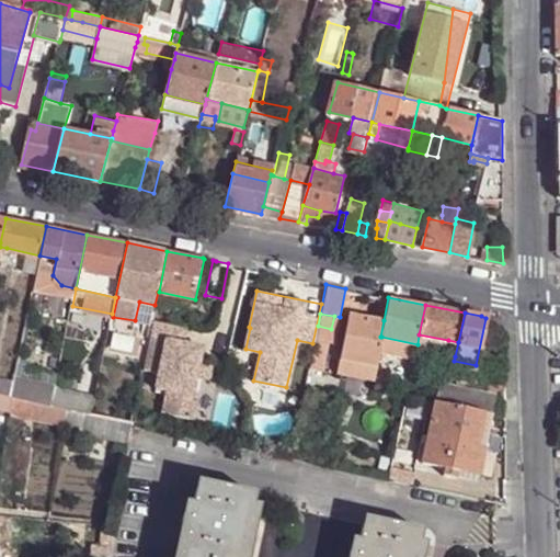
[(378,349),(381,337),(380,337),(384,320),(347,314),(338,359),(375,366),(378,349)]
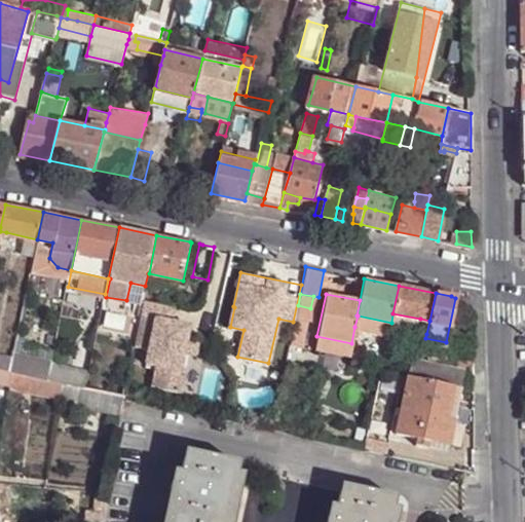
[(176,306),(145,299),(136,346),(150,349),(148,363),(158,366),(153,386),(182,392),(186,370),(182,369),(185,351),(197,353),(201,337),(189,335),(190,325),(173,321),(176,306)]
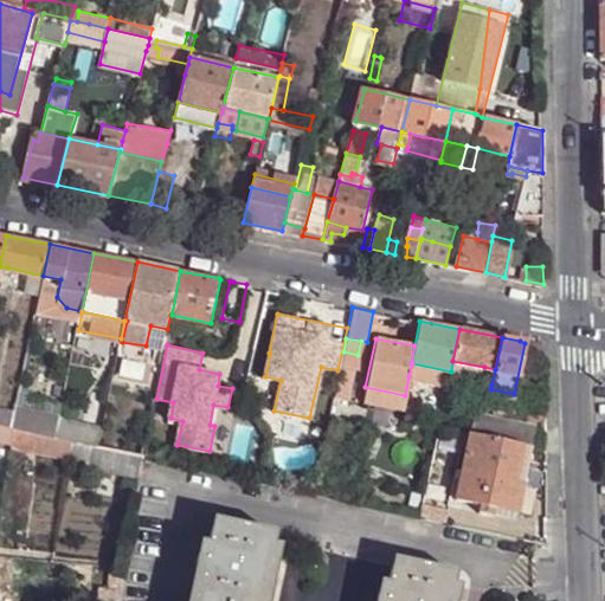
[(358,355),(343,351),(335,396),(348,399),(358,355)]
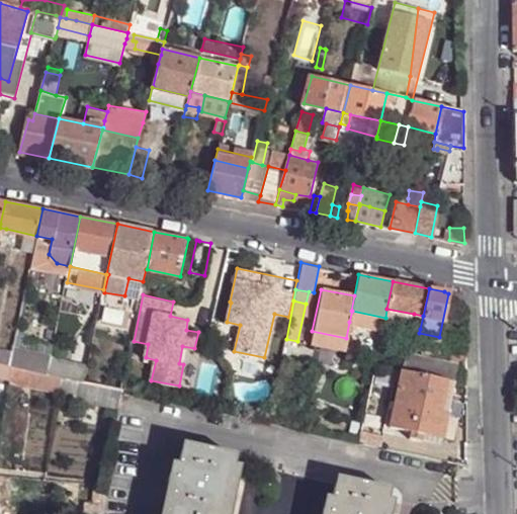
[(414,314),(386,309),(385,318),(383,326),(410,331),(411,327),(414,314)]
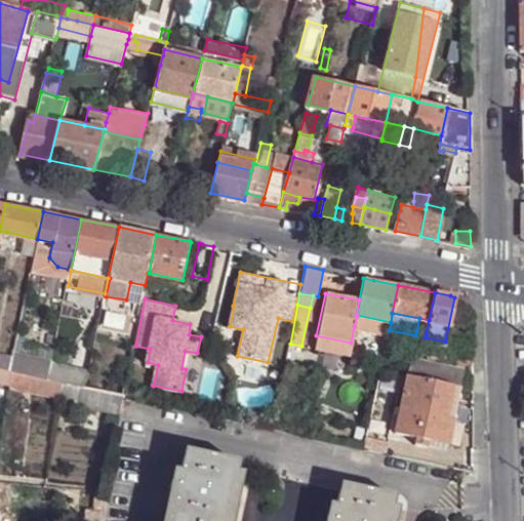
[(389,330),(391,322),(357,315),(354,326),(388,333),(389,330)]
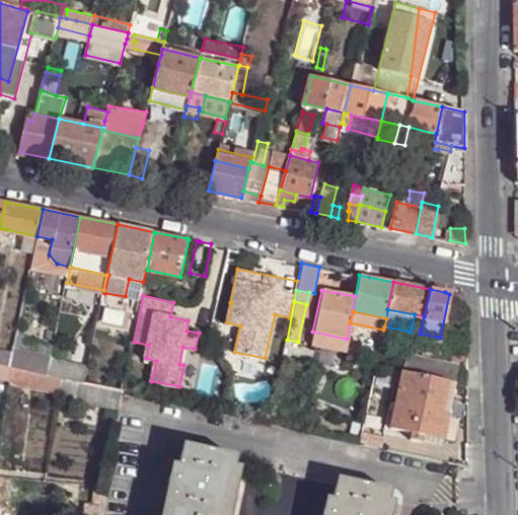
[(421,329),(424,316),(415,314),(412,327),(421,329)]
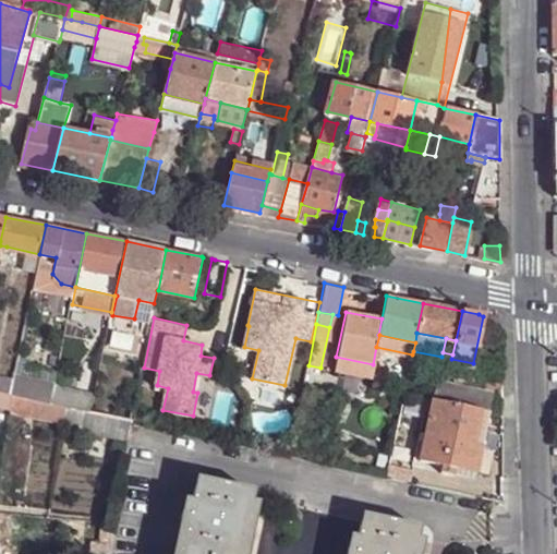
[(370,377),(373,364),(336,357),(334,370),(370,377)]
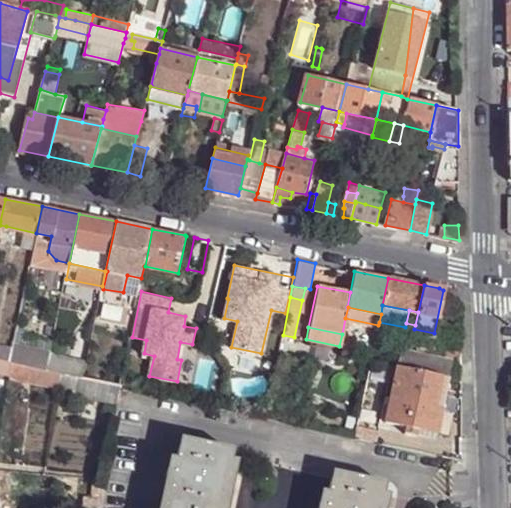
[(0,358),(11,360),(14,347),(0,343),(0,358)]
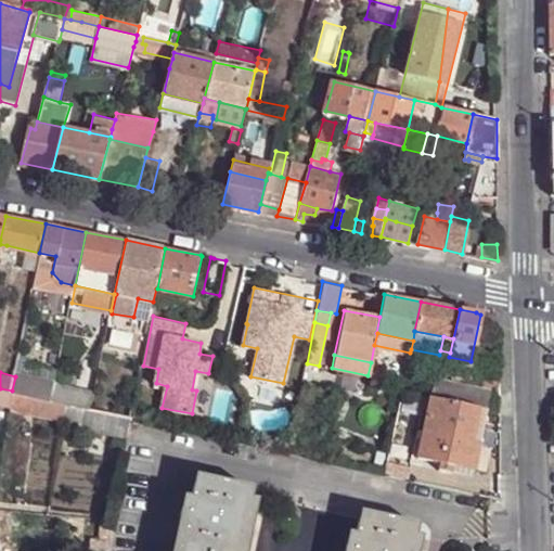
[(55,382),(15,373),(15,376),(12,391),(14,392),(52,400),(55,384),(55,382)]
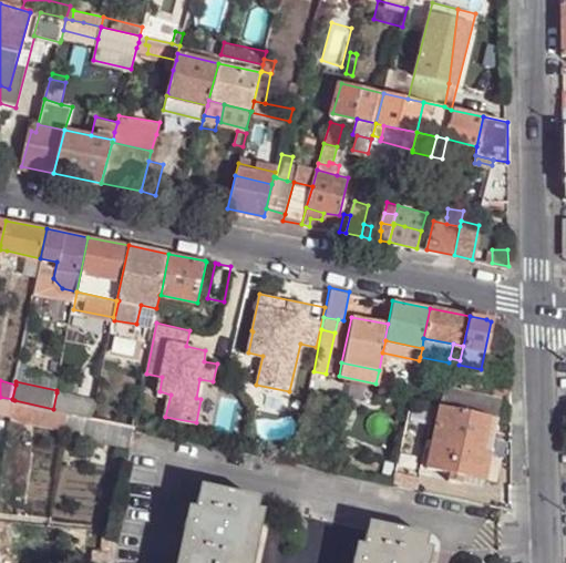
[(445,384),(440,405),(490,415),(497,417),(502,396),(445,384)]
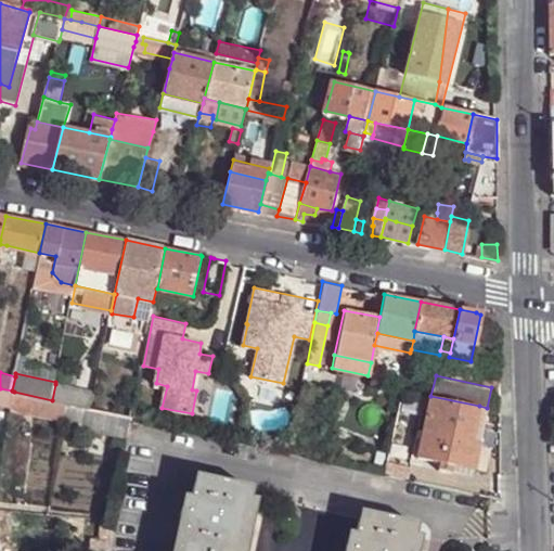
[(94,393),(55,384),(52,400),(67,404),(89,408),(91,408),(94,393)]
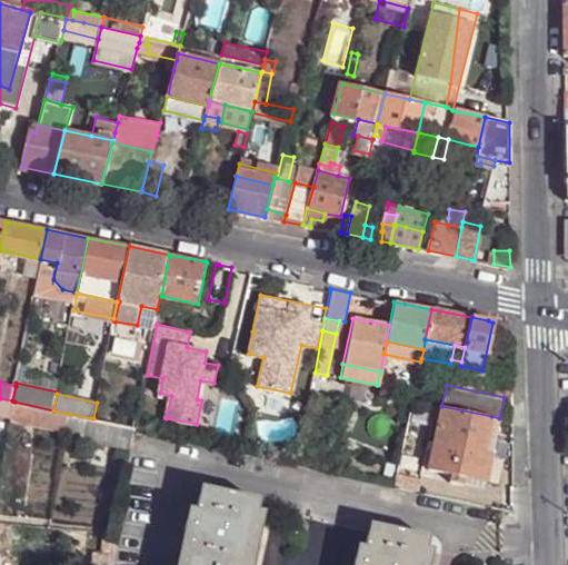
[(0,398),(0,416),(12,418),(15,402),(12,400),(0,398)]
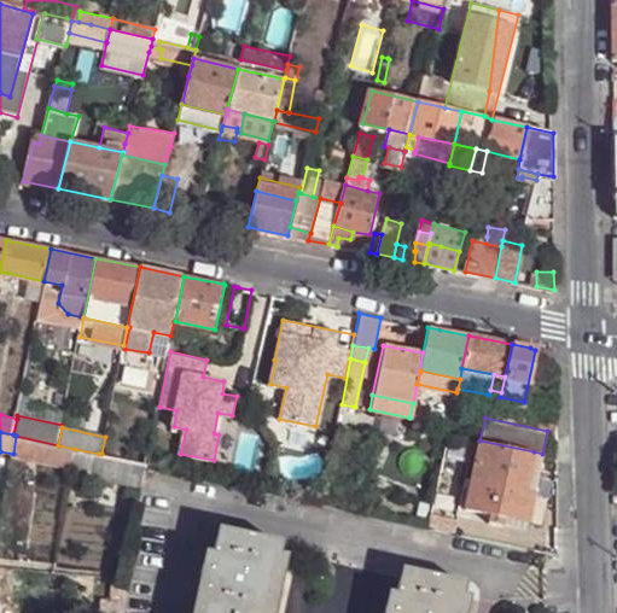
[(75,449),(58,445),(16,436),(13,454),(13,457),(73,470),(74,461),(75,449)]
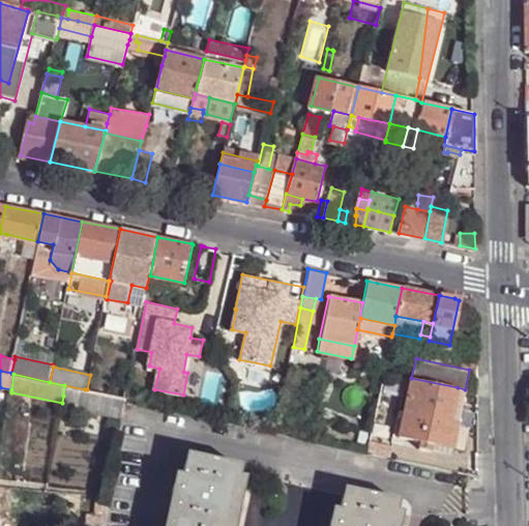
[(458,387),(411,378),(400,433),(400,436),(405,437),(452,447),(459,422),(450,420),(458,387)]
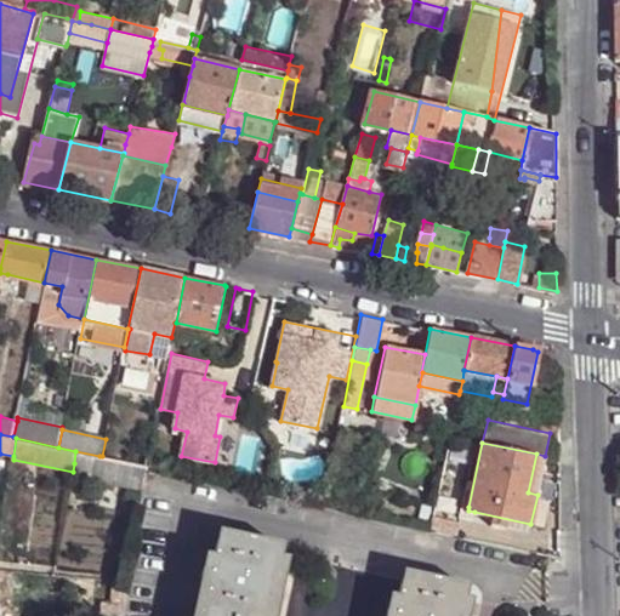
[(97,469),(100,456),(75,451),(74,463),(97,469)]
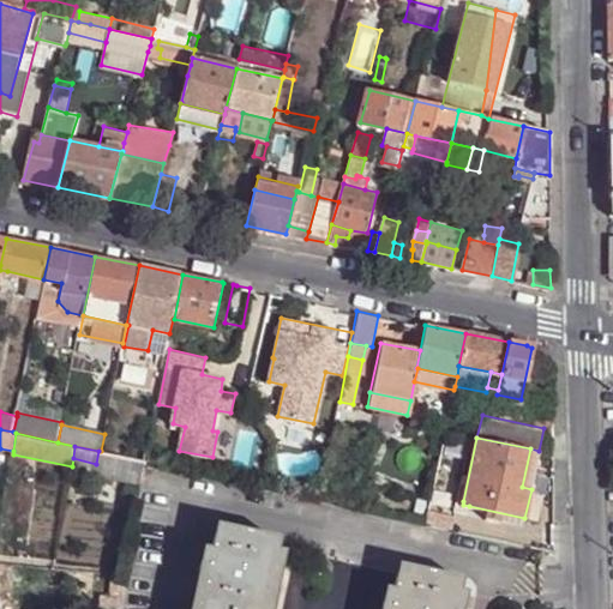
[(539,451),(530,448),(522,487),(532,489),(539,451)]
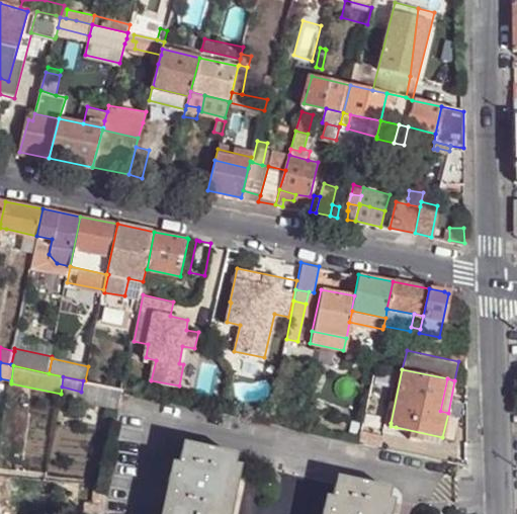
[(93,382),(85,380),(83,380),(81,392),(79,401),(107,407),(109,395),(91,390),(93,382)]
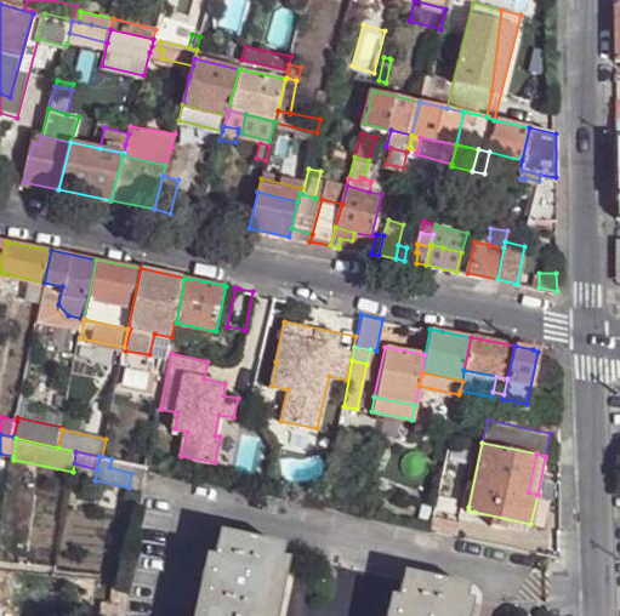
[(149,467),(147,467),(112,458),(109,467),(131,473),(129,488),(144,490),(149,467)]
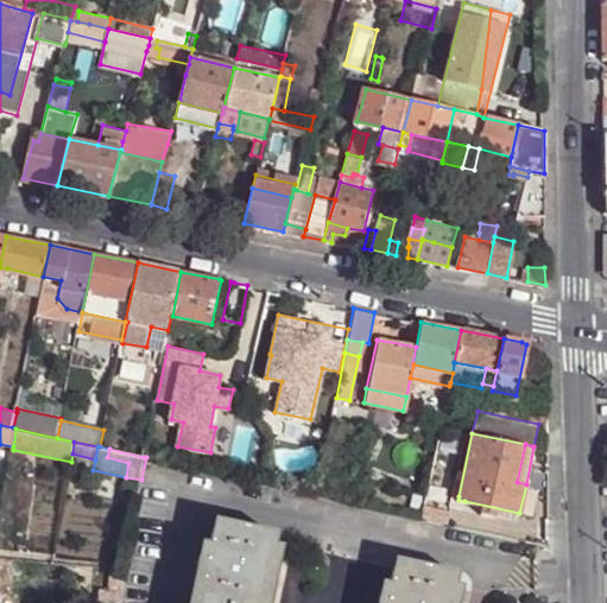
[(463,507),(465,501),(459,500),(459,496),(451,495),(449,503),(463,507)]
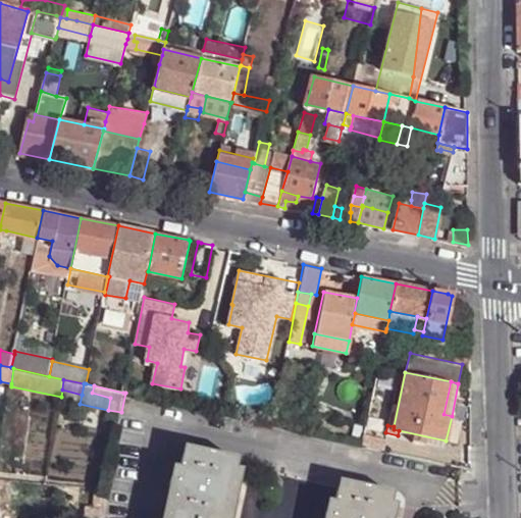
[(169,517),(226,517),(229,509),(240,460),(185,449),(178,477),(175,491),(169,517)]
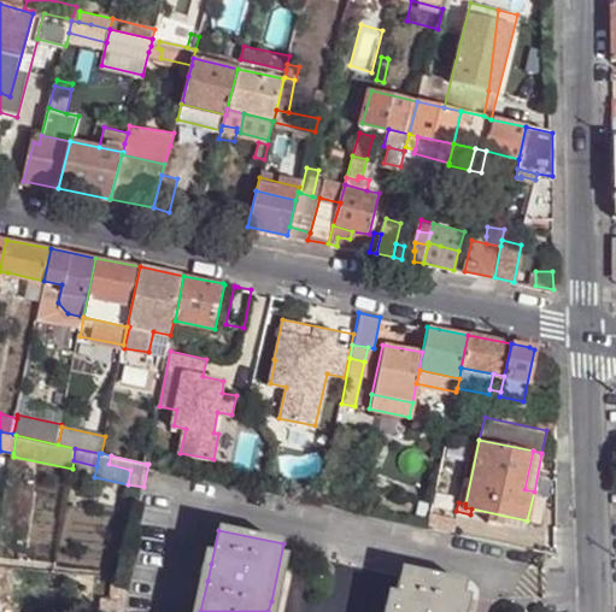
[(199,578),(207,581),(211,564),(203,562),(199,578)]
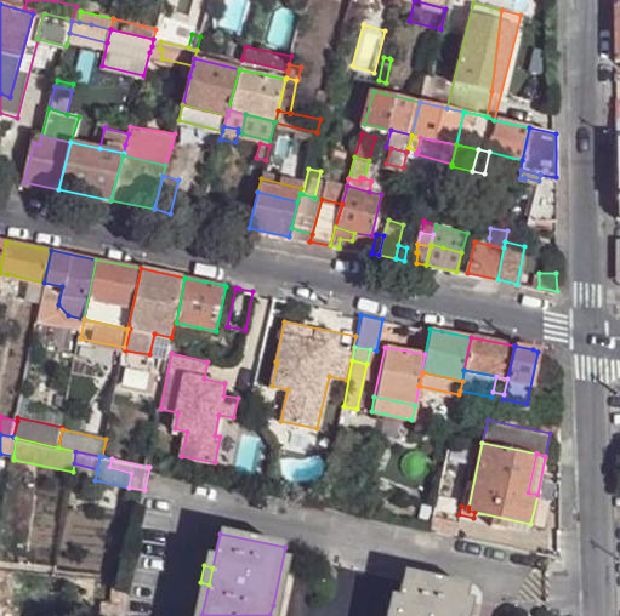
[(398,598),(393,615),(462,615),(470,586),(404,572),(398,598)]
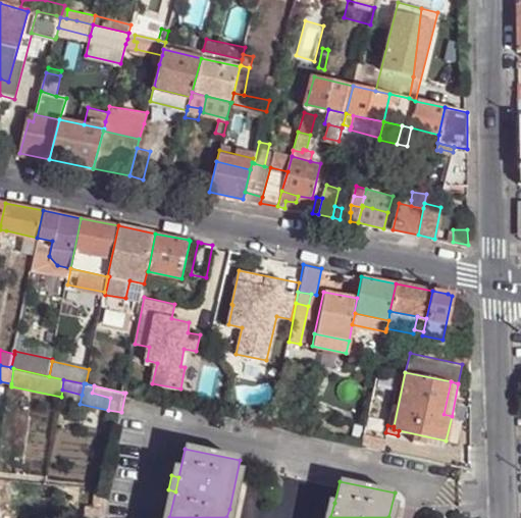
[(94,507),(107,509),(110,488),(97,487),(94,507)]
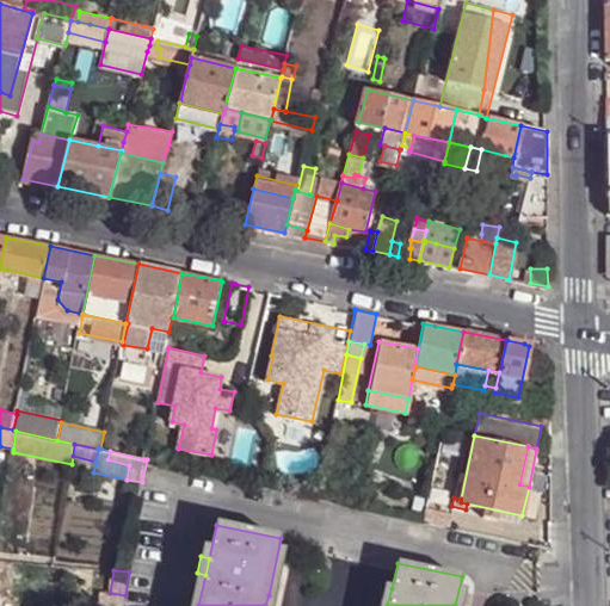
[(190,605),(198,605),(205,575),(197,573),(190,605)]
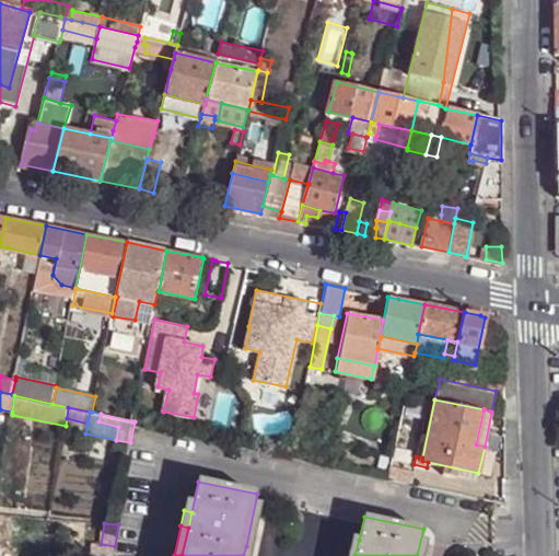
[(348,555),(354,555),(359,540),(352,537),(348,555)]
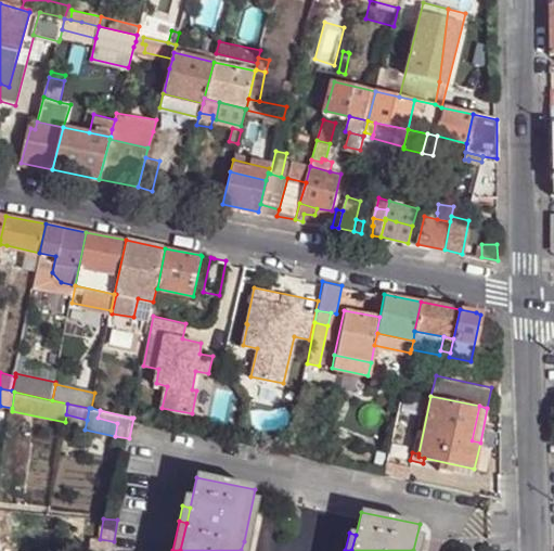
[(112,550),(114,541),(100,539),(93,538),(91,550),(112,550)]
